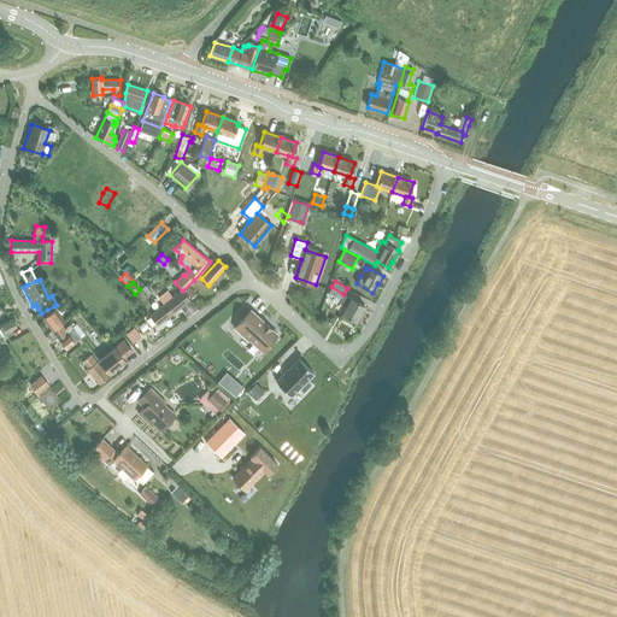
[(146,286),(142,288),(148,295),(152,293),(146,286)]
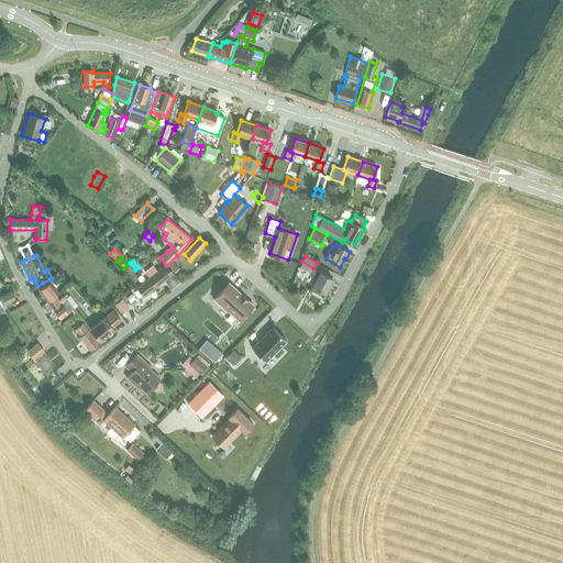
[(175,262),(169,266),(175,273),(179,268),(175,262)]
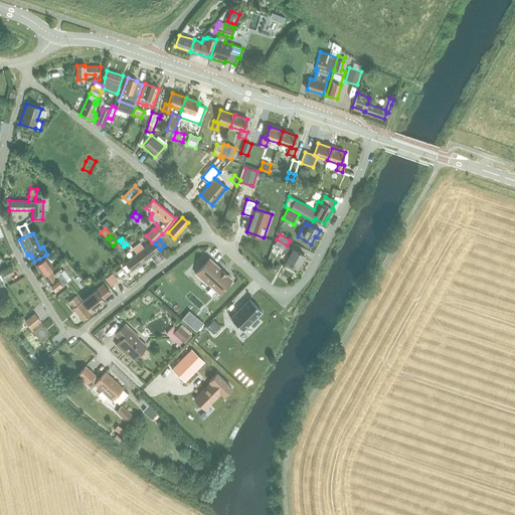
[(277,239),(274,244),(284,250),(283,252),(289,255),(286,262),(297,269),(305,255),(287,245),(277,239)]
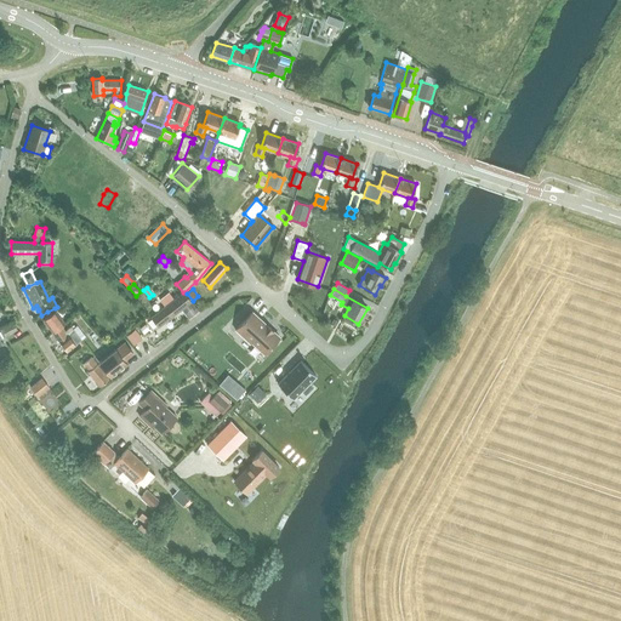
[(58,291),(53,297),(62,302),(67,297),(58,291)]
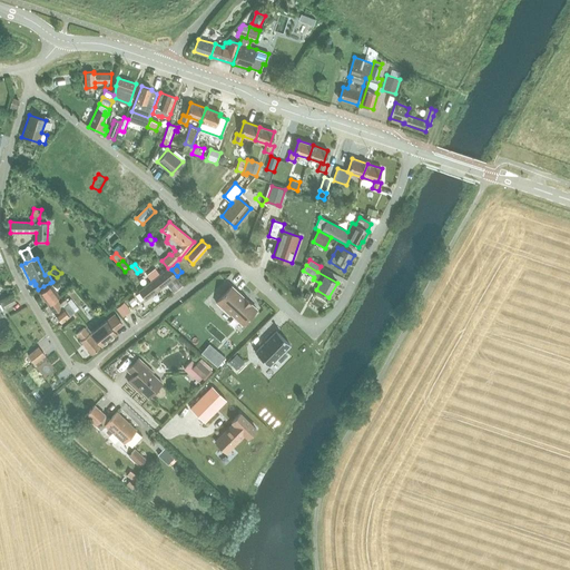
[(169,268),(168,268),(159,275),(151,282),(139,292),(146,300),(175,276),(169,268)]
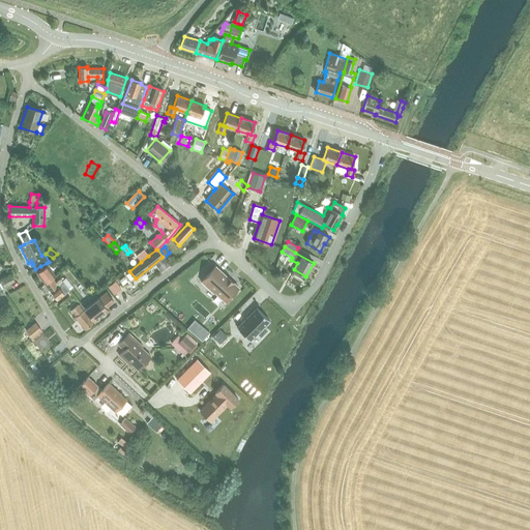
[(144,251),(136,256),(141,262),(148,256),(144,251)]
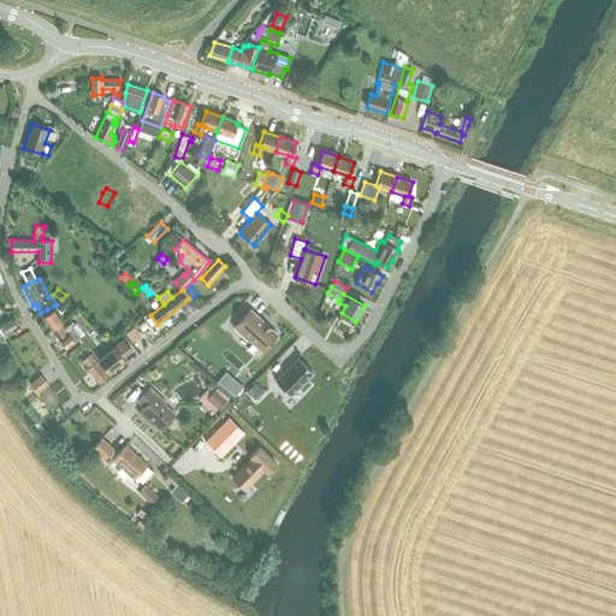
[(189,300),(179,307),(187,317),(195,309),(189,300)]
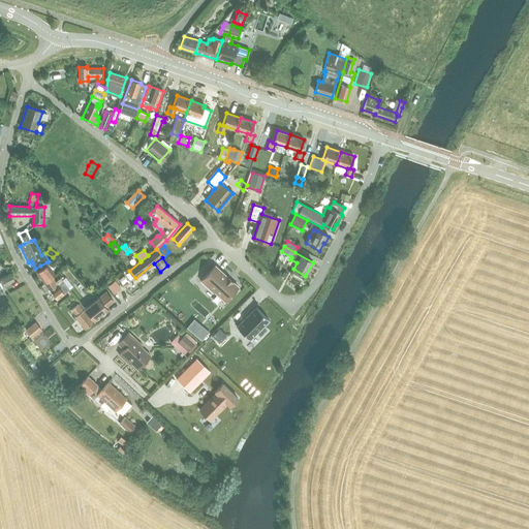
[(47,262),(40,266),(42,268),(37,272),(44,283),(52,278),(56,275),(47,262)]
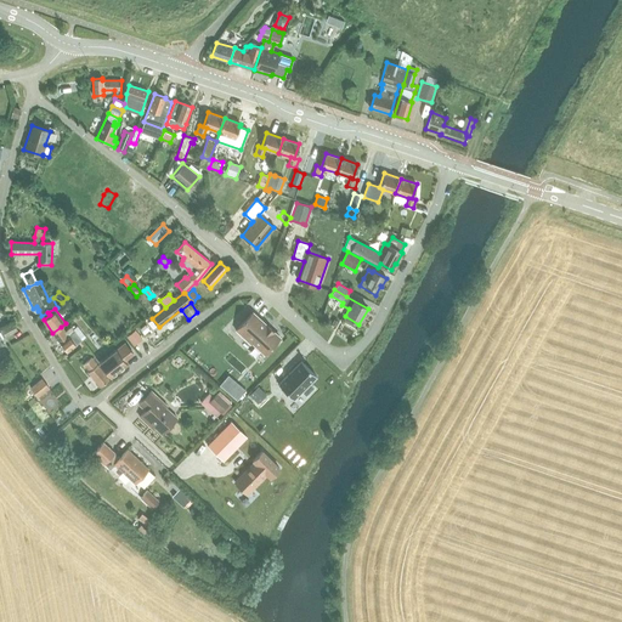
[(252,312),(235,331),(249,345),(252,343),(264,355),(278,339),(272,333),(272,332),(266,326),(265,326),(252,312)]
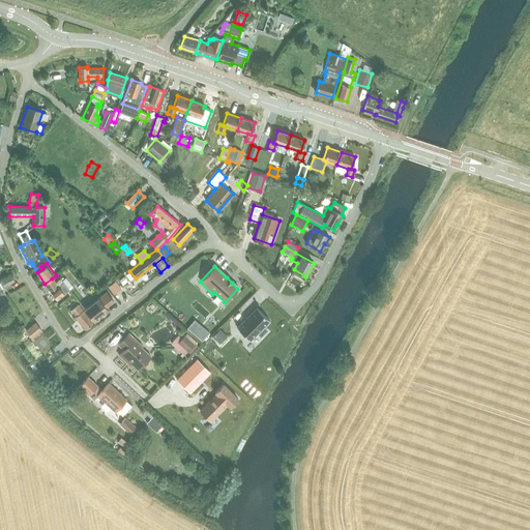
[(0,283),(0,295),(2,295),(0,290),(0,289),(15,282),(11,276),(1,282),(2,283),(0,283)]
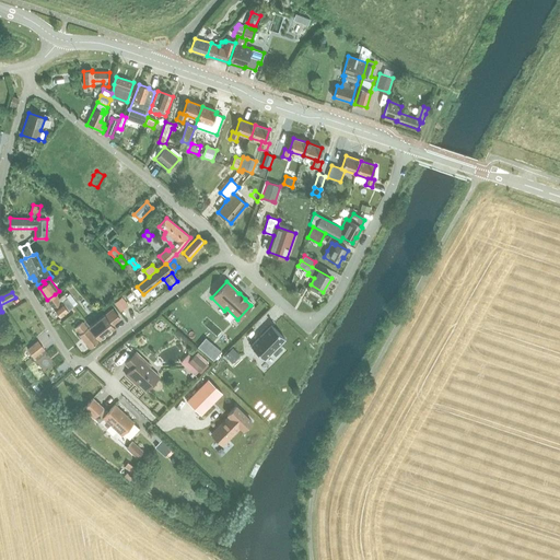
[(55,294),(47,300),(54,308),(60,317),(73,306),(65,294),(59,299),(55,294)]
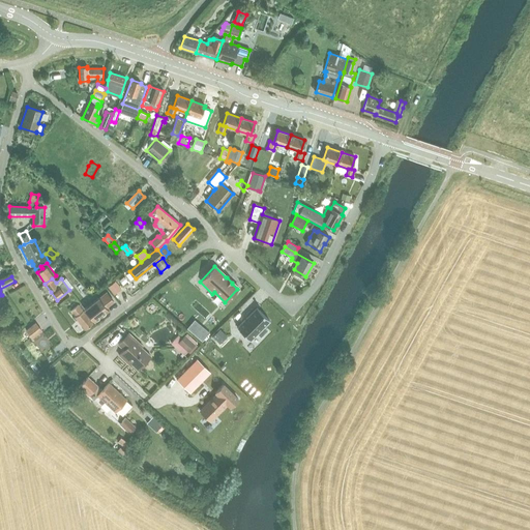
[(115,282),(108,287),(114,295),(121,289),(115,282)]
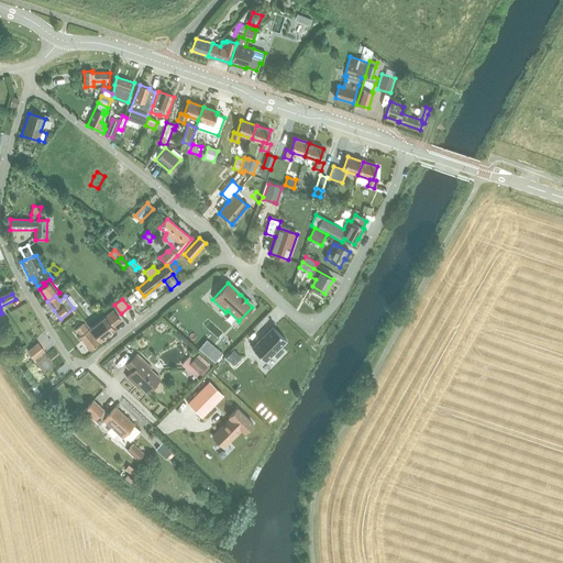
[(112,327),(120,320),(112,311),(90,329),(100,341),(114,330),(112,327)]
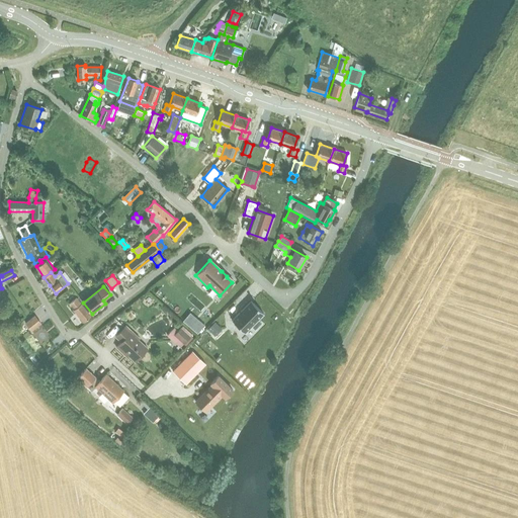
[(82,301),(82,300),(79,297),(77,298),(76,297),(70,303),(75,309),(74,311),(83,322),(91,316),(80,303),(82,301)]
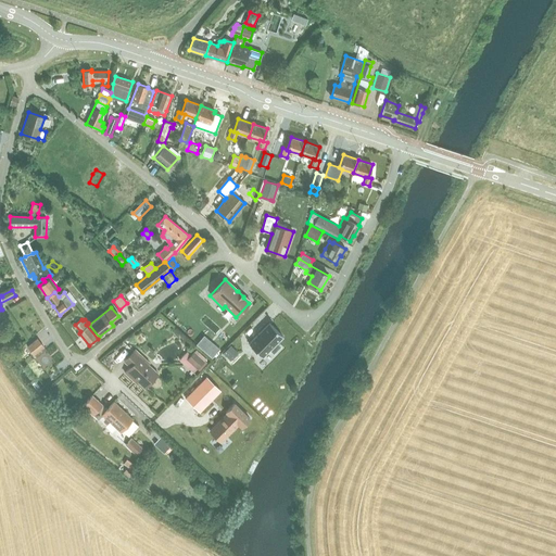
[(269,323),(249,343),(262,356),(269,349),(273,353),(280,345),(276,342),(282,336),(269,323)]
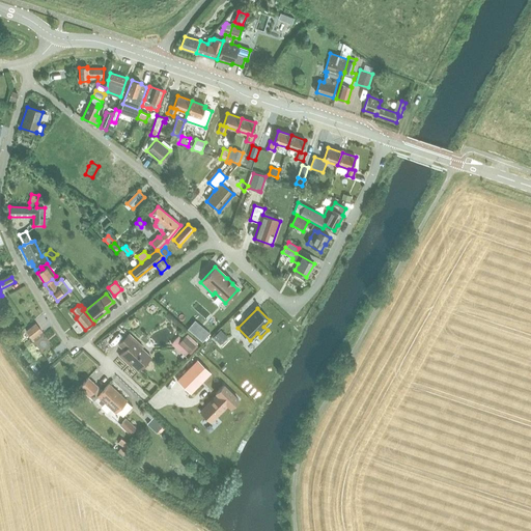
[(35,324),(26,331),(31,338),(40,331),(35,324)]
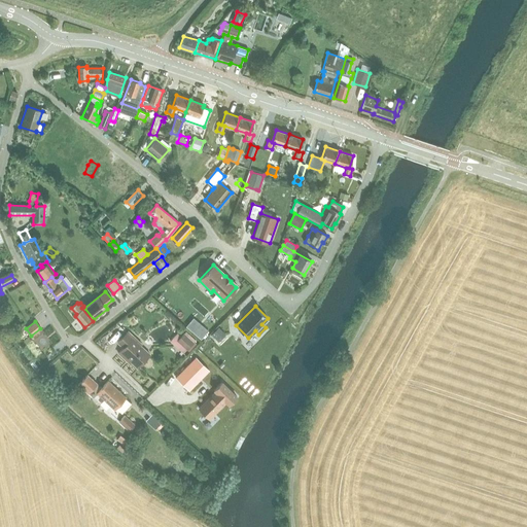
[(201,325),(194,334),(200,340),(207,330),(201,325)]
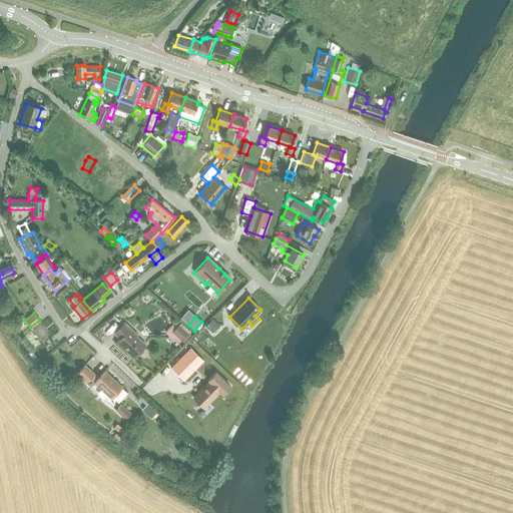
[(211,319),(205,325),(211,332),(217,325),(211,319)]
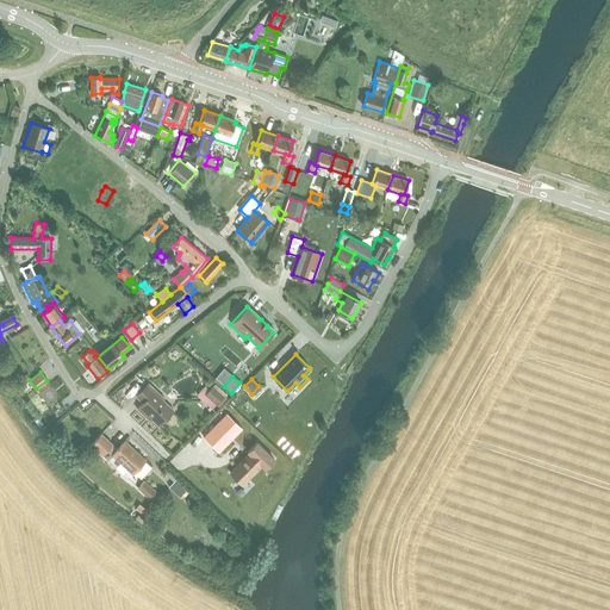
[(159,425),(173,410),(162,399),(163,398),(148,384),(136,396),(143,403),(137,409),(145,416),(147,415),(159,425)]
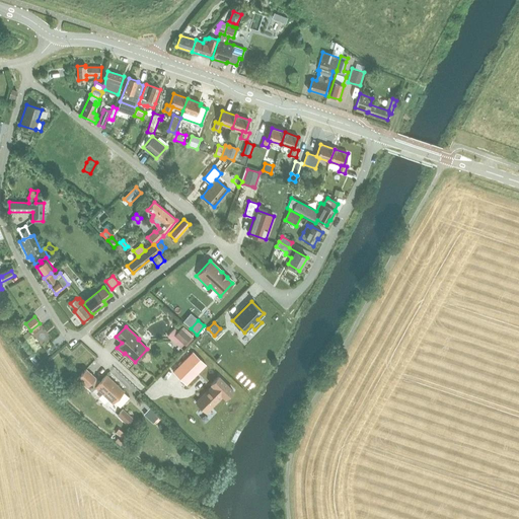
[(184,344),(191,337),(180,327),(177,331),(174,327),(167,336),(180,348),(183,344),(184,344)]
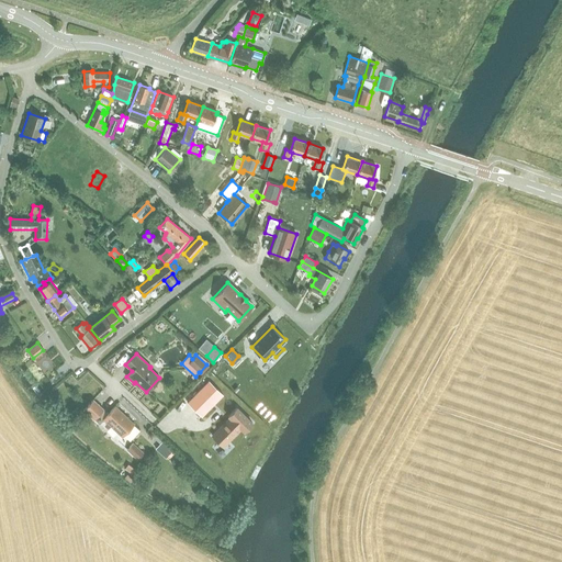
[(209,380),(187,402),(201,416),(223,394),(209,380)]
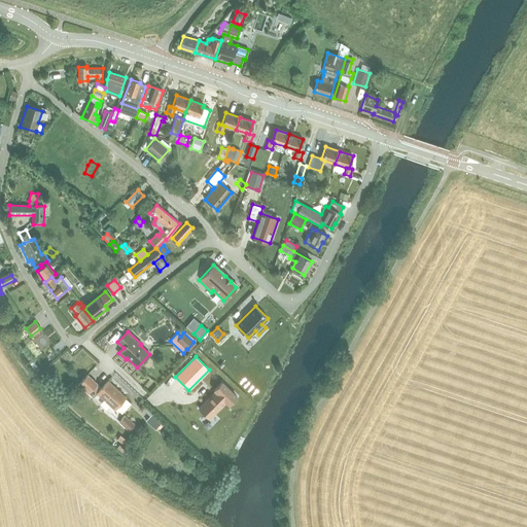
[(108,381),(101,388),(97,383),(88,375),(78,384),(88,392),(93,397),(97,393),(114,410),(115,408),(121,413),(131,403),(125,398),(126,397),(108,381)]
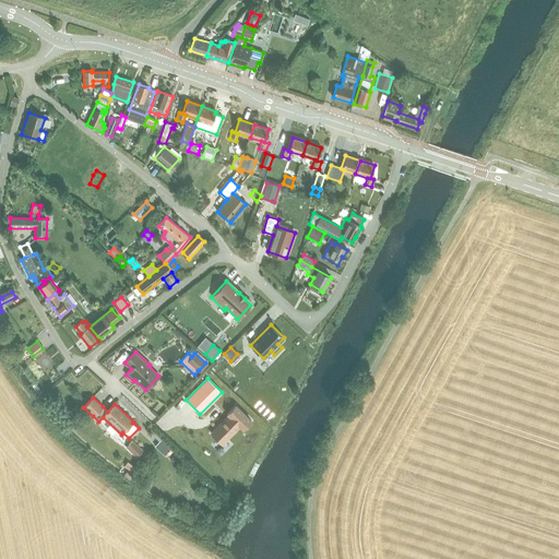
[(228,415),(211,433),(222,444),(239,426),(242,429),(250,420),(235,405),(227,414),(228,415)]
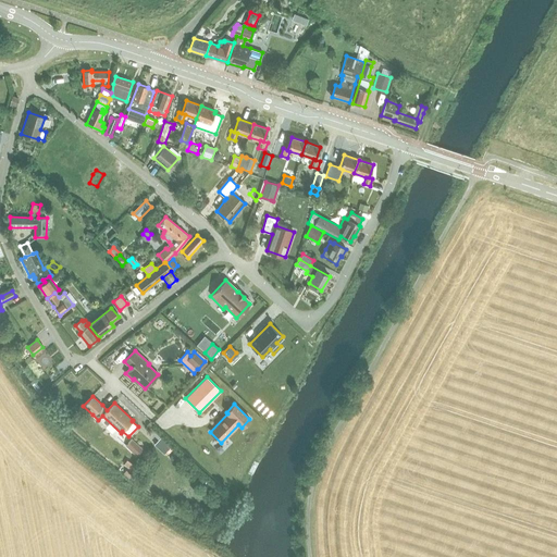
[(153,429),(150,432),(158,440),(161,436),(153,429)]
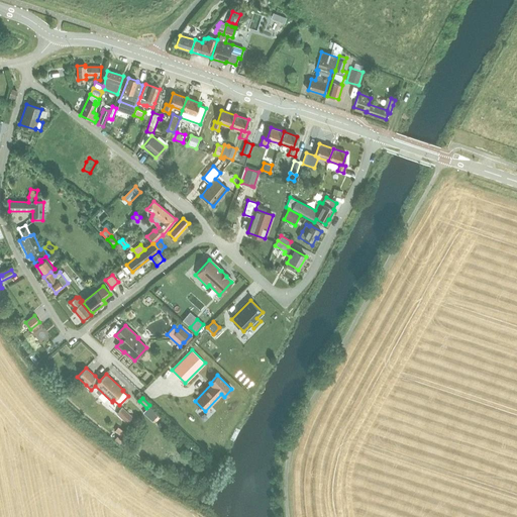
[(150,405),(142,413),(151,421),(160,413),(150,405)]
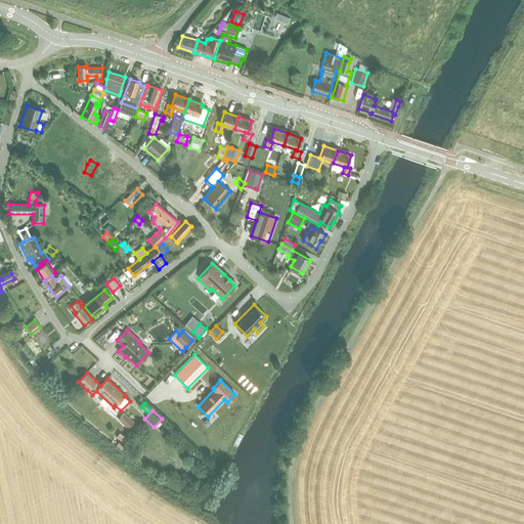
[(128,429),(134,423),(124,413),(118,419),(128,429)]
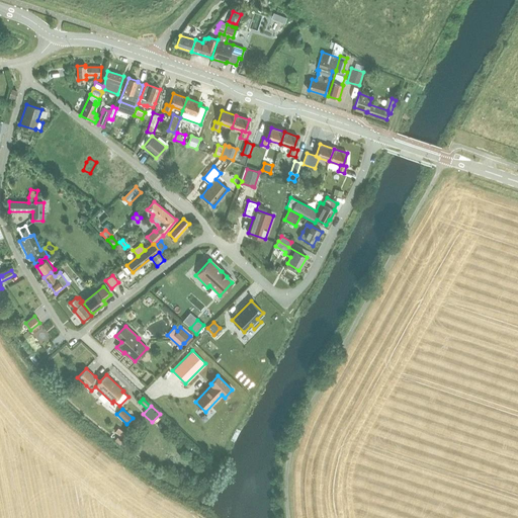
[(127,435),(118,428),(115,432),(124,439),(127,435)]
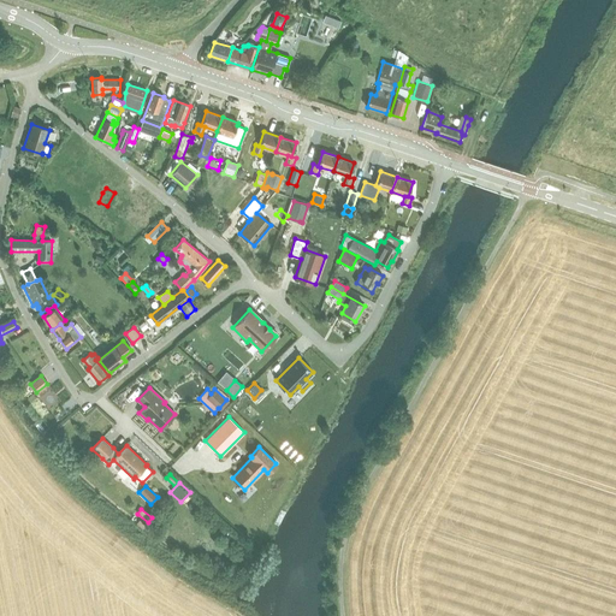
[(241,549),(244,544),(231,534),(226,540),(232,545),(234,544),(241,549)]
